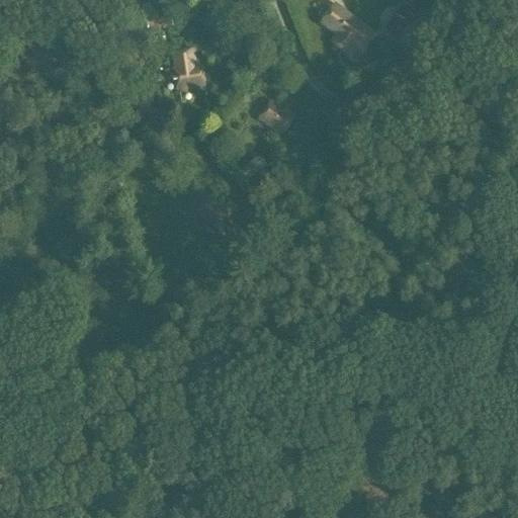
[(162,12),(158,0),(146,4),(149,15),(162,12)]
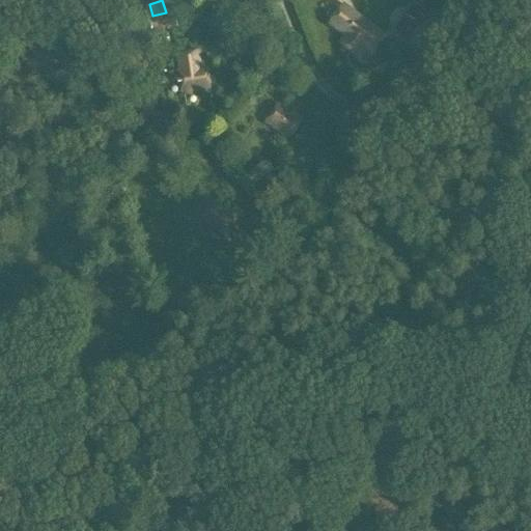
[(385,33),(343,3),(328,26),(343,36),(338,44),(360,59),(365,52),(369,55),(385,33)]
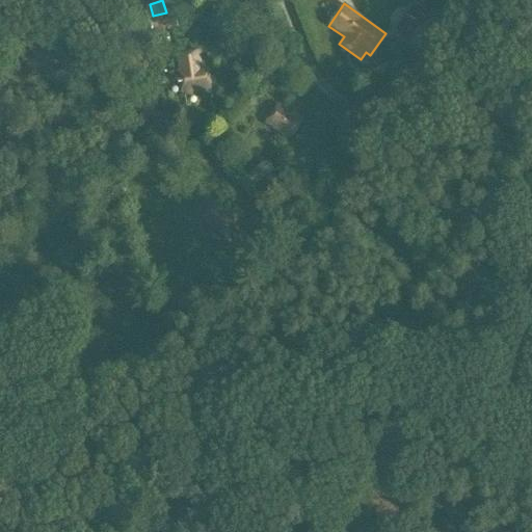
[(408,40),(422,21),(407,10),(394,30),(408,40)]
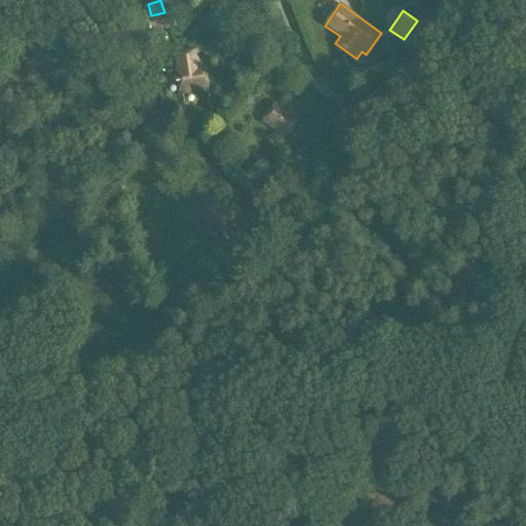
[(150,29),(162,28),(174,25),(172,17),(160,19),(149,21),(150,29)]
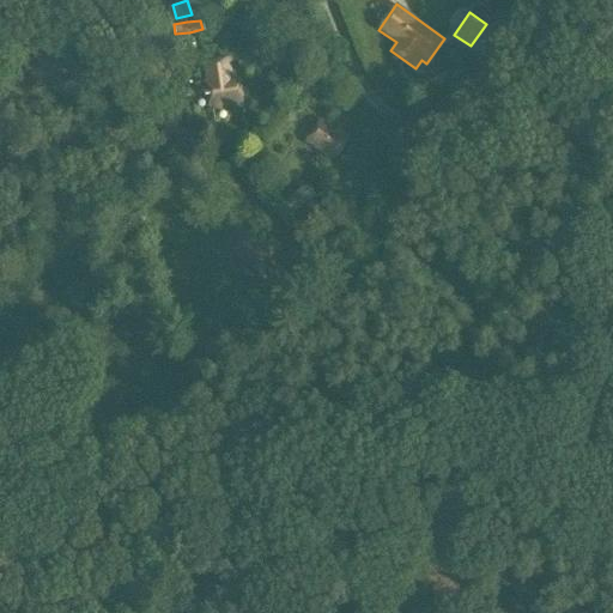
[(232,77),(231,59),(204,62),(207,83),(204,83),(210,109),(244,105),(240,76),(232,77)]
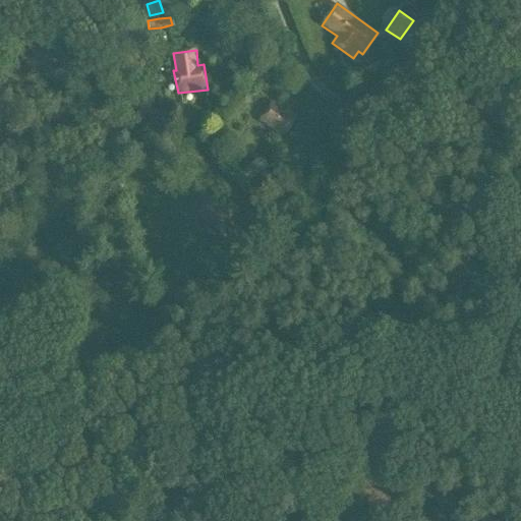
[(285,136),(298,118),(272,103),(261,121),(285,136)]
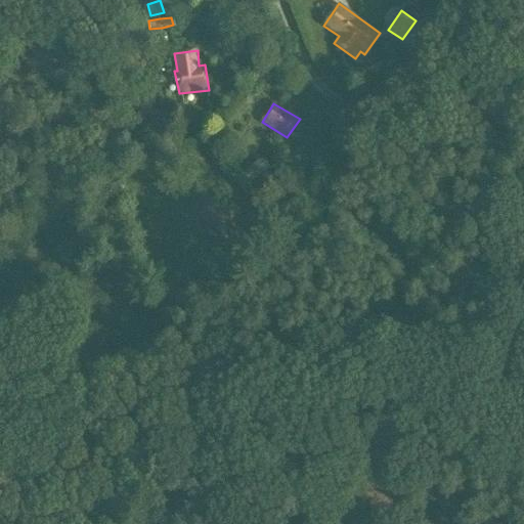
[(261,159),(244,173),(251,182),(268,168),(261,159)]
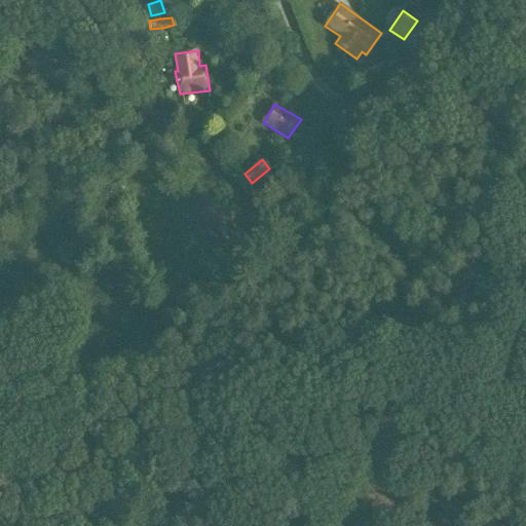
[(222,235),(234,216),(211,199),(198,219),(222,235)]
